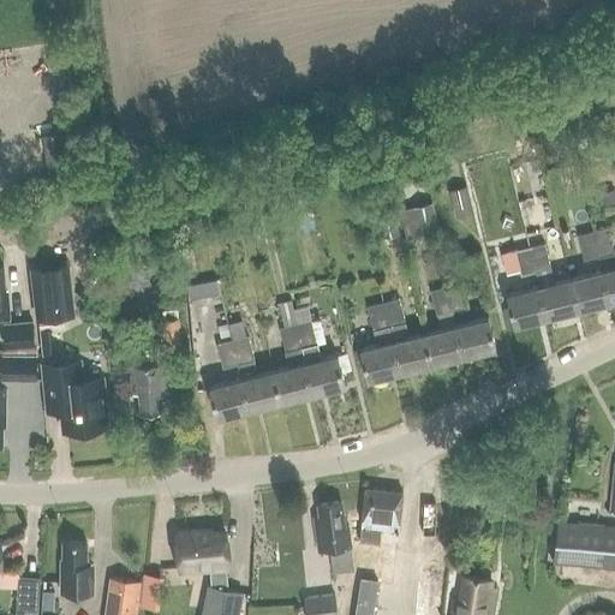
[(72,179),(65,131),(41,135),(48,183),(72,179)]
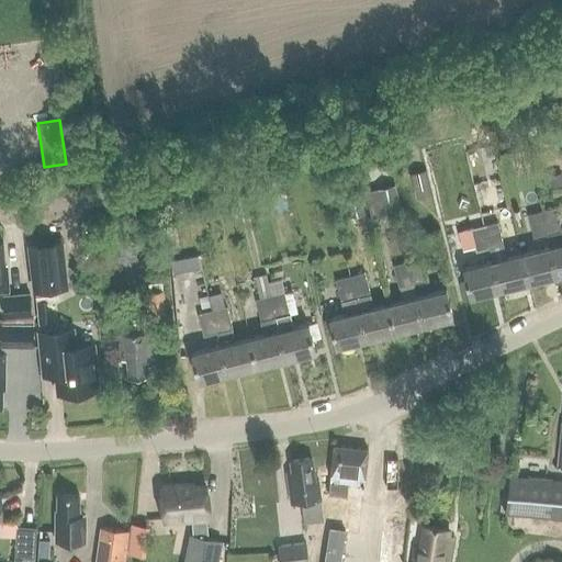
[(453,192),(473,187),(467,158),(446,164),(453,192)]
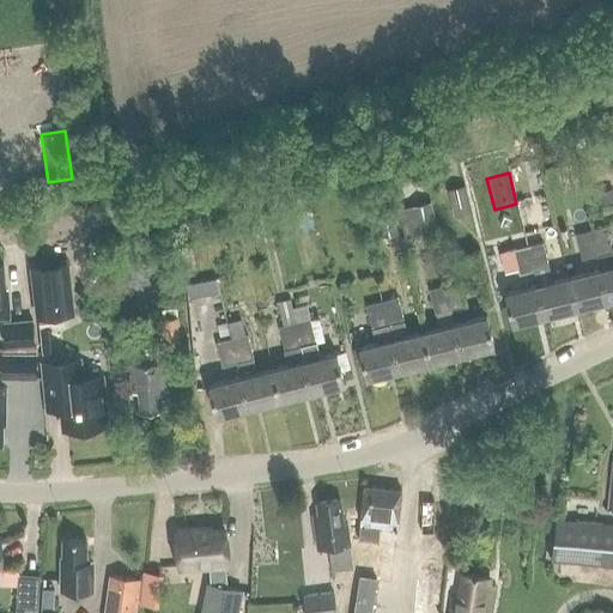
[(456,213),(471,210),(465,186),(450,189),(456,213)]
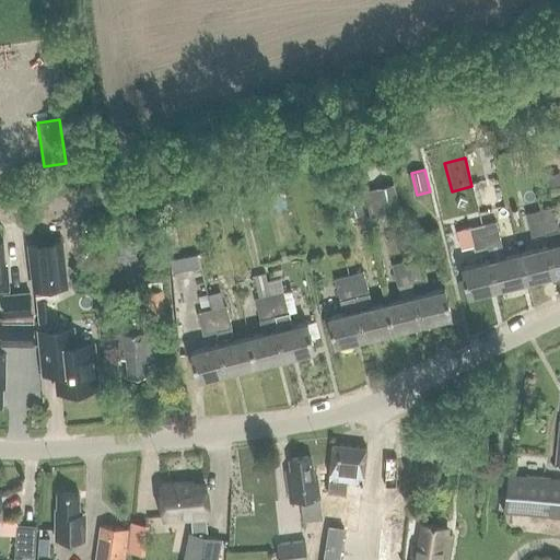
[(559,185),(559,175),(559,173),(545,176),(547,188),(559,185)]
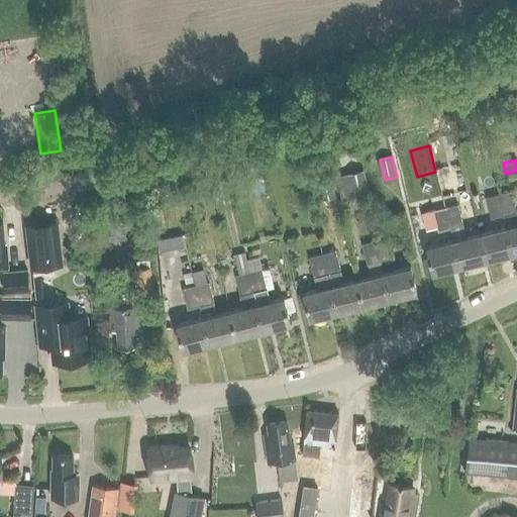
[(340,197),(368,190),(363,170),(335,177),(340,197)]
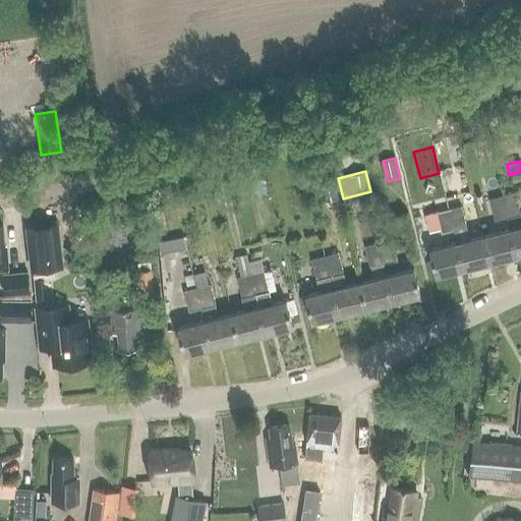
[(326,200),(329,199),(339,197),(332,173),(304,180),(308,198),(324,194),(326,200)]
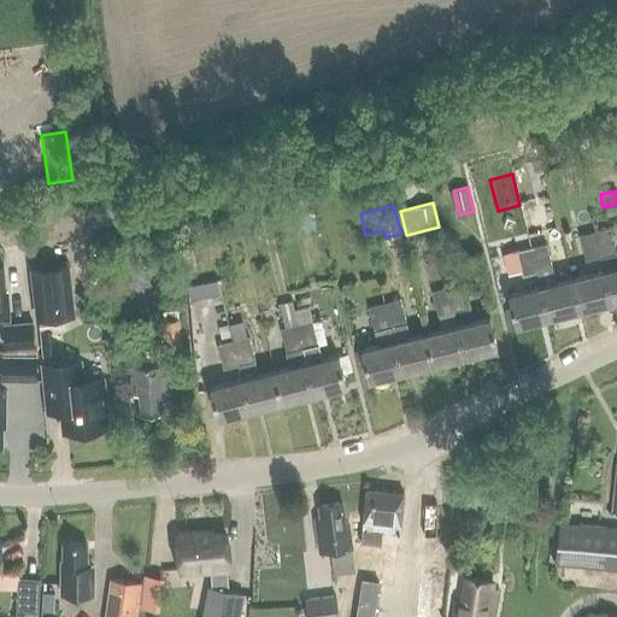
[(605,270),(606,270),(613,300),(616,299),(616,252),(616,253),(610,228),(597,231),(603,256),(605,270)]
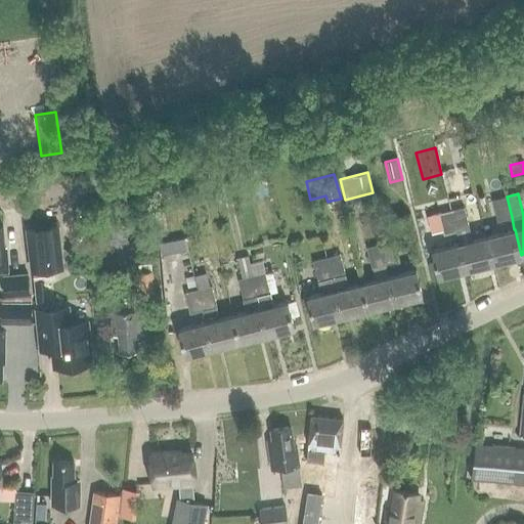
[(512,217),(507,197),(493,200),(498,220),(512,217)]
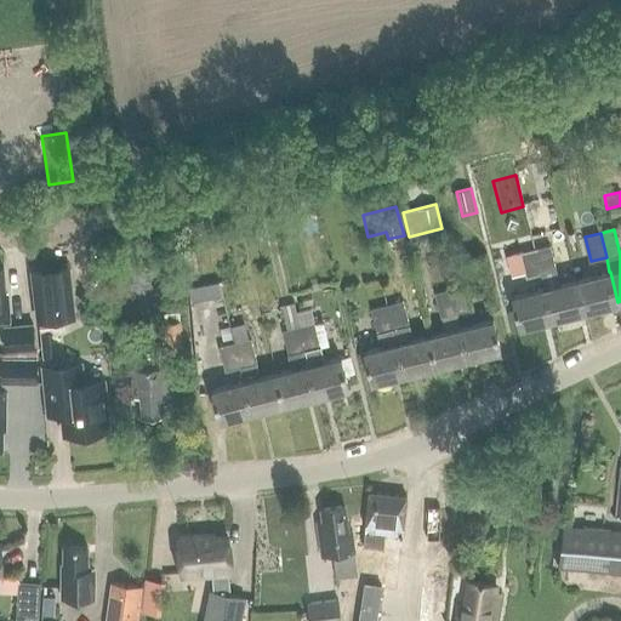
[(542,273),(546,288),(553,318),(585,311),(577,280),(560,284),(551,245),(537,249),(542,273)]
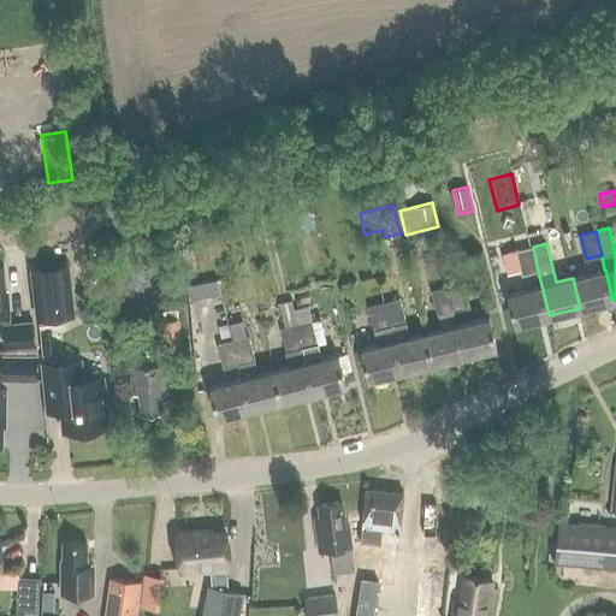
[(517,250),(527,289),(510,294),(517,324),(549,315),(542,285),(538,271),(533,247),(517,250)]
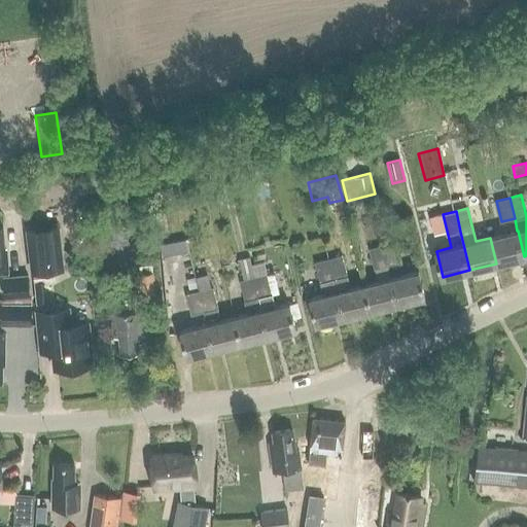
[(62,269),(57,227),(29,231),(33,272),(62,269)]
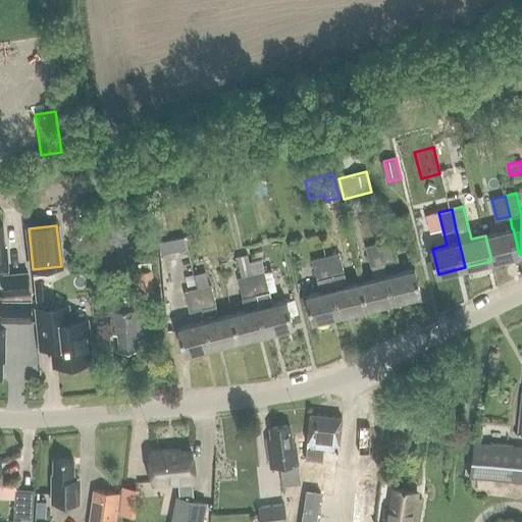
[(485,236),(491,261),(519,254),(513,228),(485,236)]
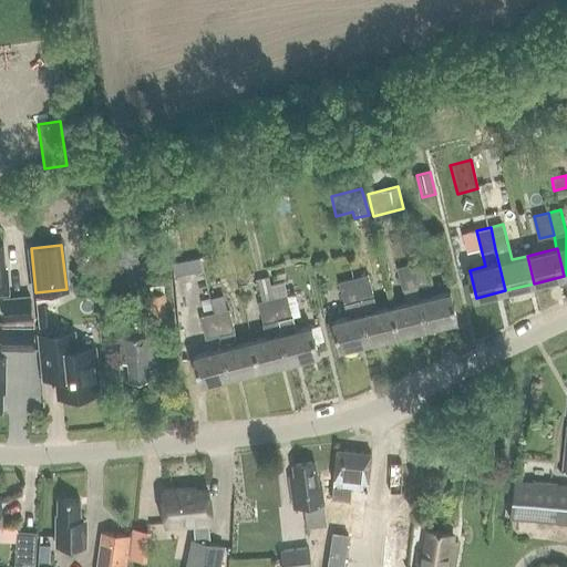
[(179,274),(205,269),(203,256),(177,260),(179,274)]
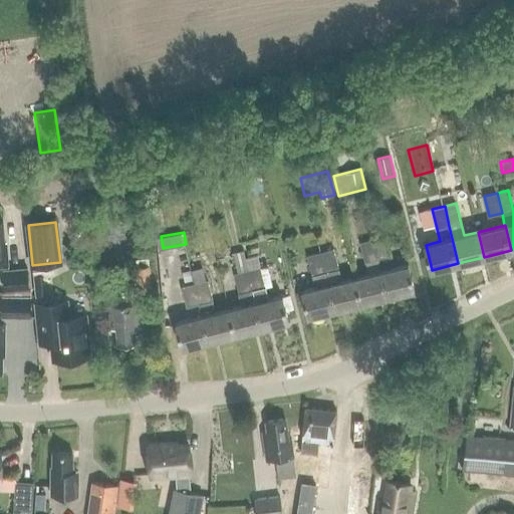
[(379,259),(392,257),(387,237),(375,239),(379,259)]
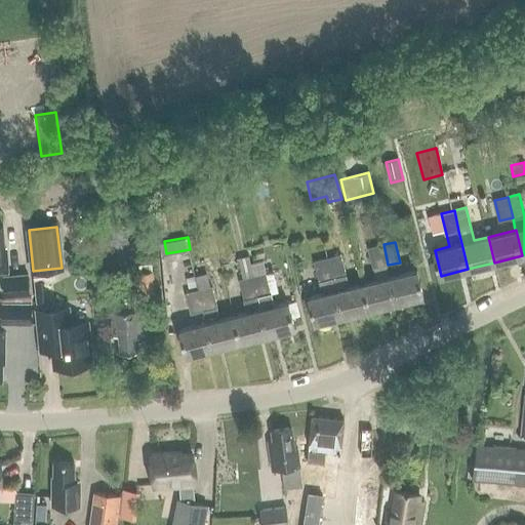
[(398,303),(392,278),(388,265),(384,244),(369,248),(376,281),(364,284),(370,310),(398,303)]
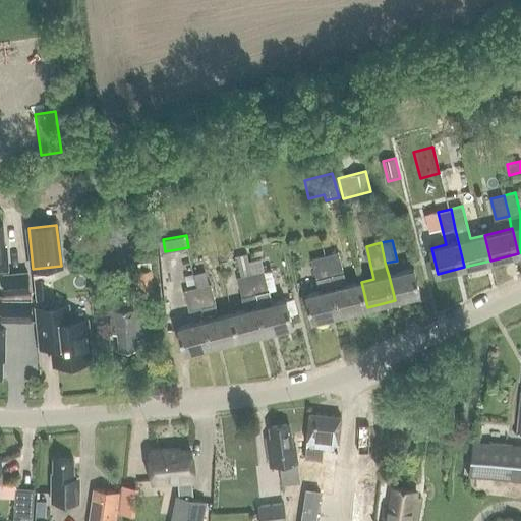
[(367,307),(361,282),(347,286),(339,252),(327,255),(341,313),(367,307)]
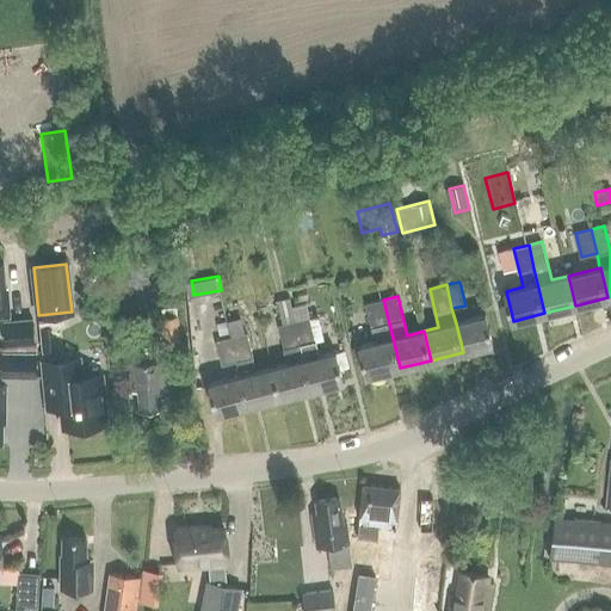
[(366,376),(400,368),(383,300),(366,303),(376,343),(359,346),(366,376)]
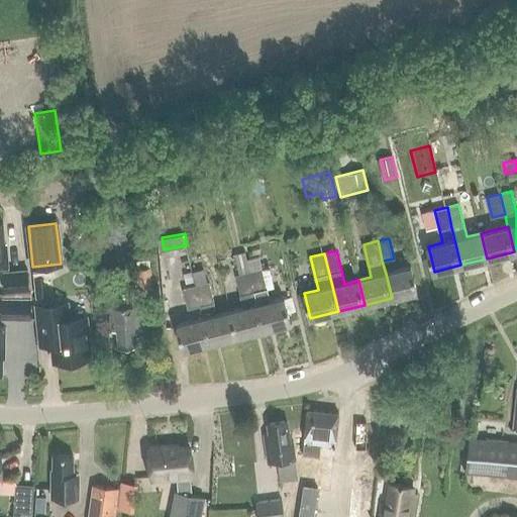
[(152,299),(149,268),(137,269),(140,300),(152,299)]
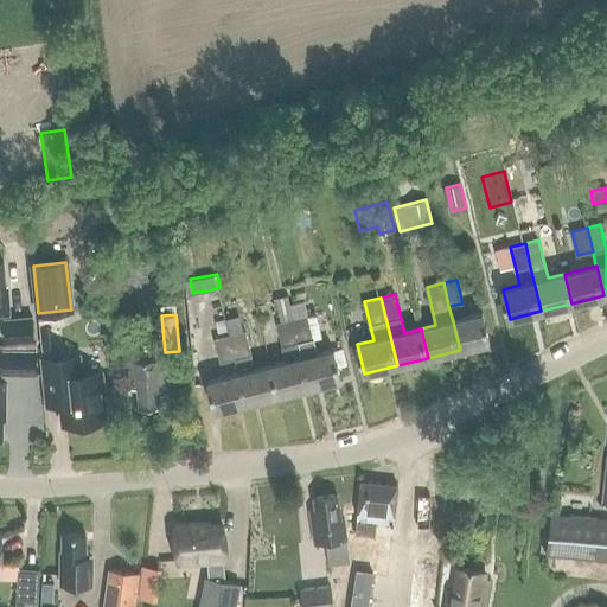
[(483,314),(453,321),(460,350),(490,343),(483,314)]
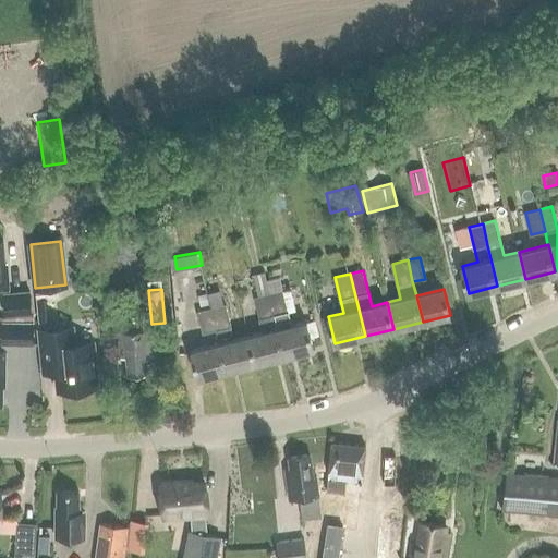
[(289,312),(283,290),(270,294),(275,315),(289,312)]
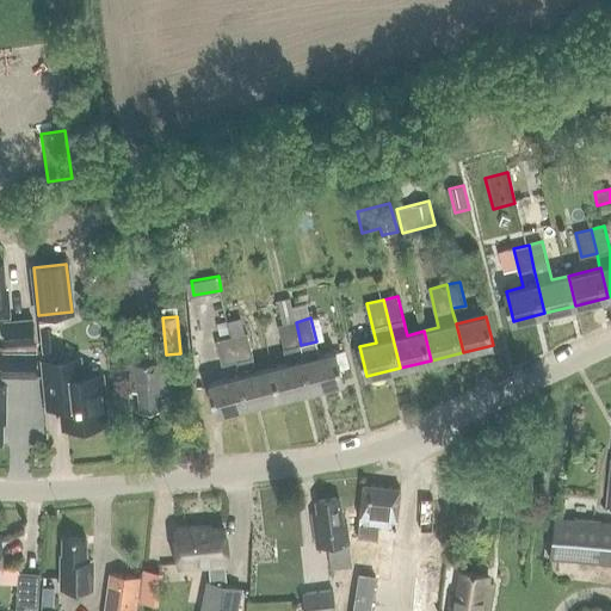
[(32,320),(4,322),(5,346),(34,344),(32,320)]
